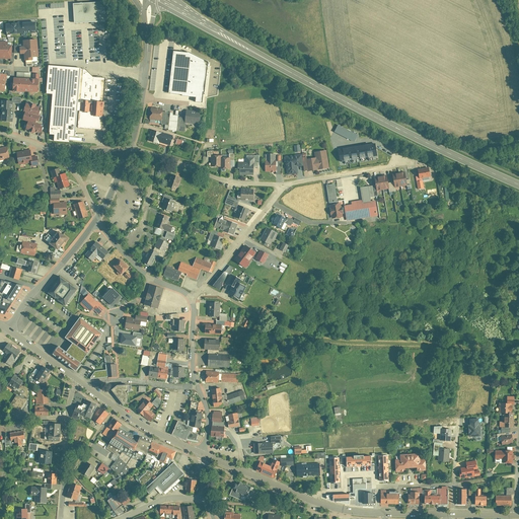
[(73,4),(74,20),(89,19),(89,22),(105,21),(104,2),(73,4)]
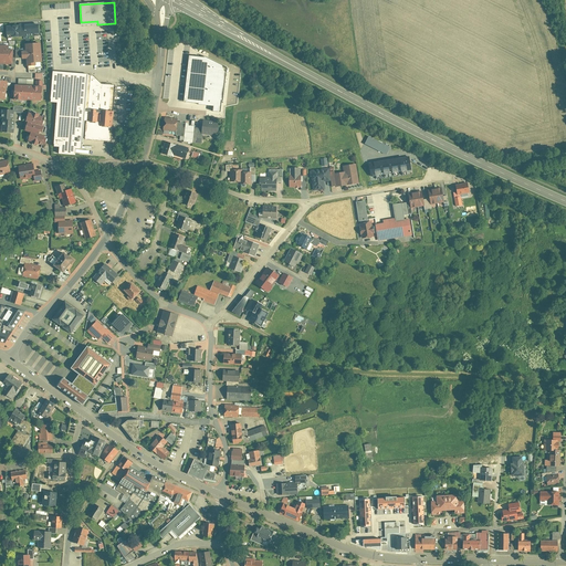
[(39,24),(7,27),(8,39),(12,39),(12,37),(34,35),(34,37),(39,37),(39,24)]
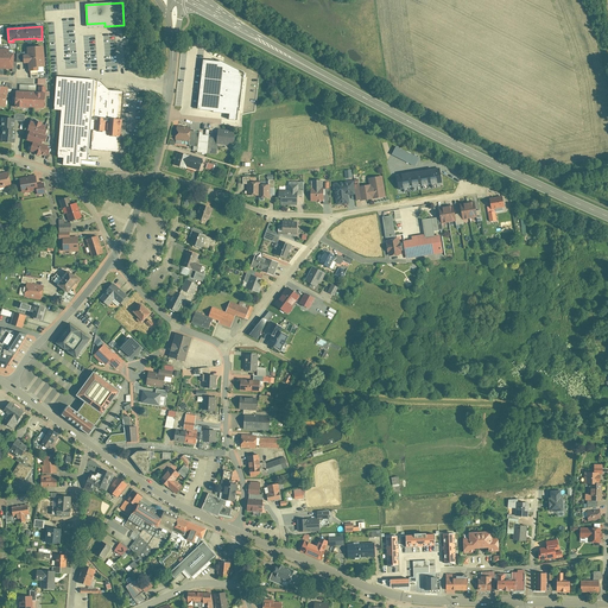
[(30,71),(45,70),(44,48),(26,49),(30,71)]
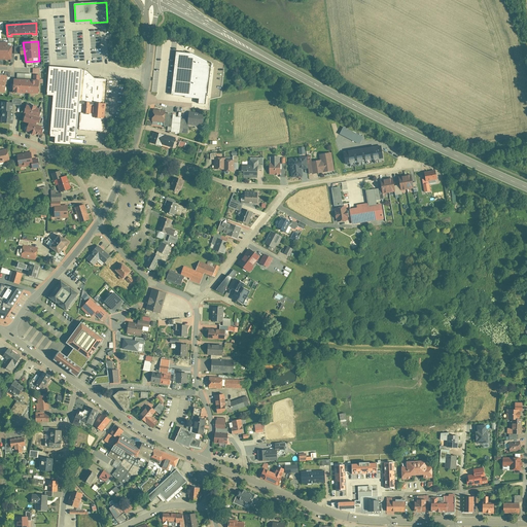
[(0,60),(11,60),(12,44),(0,43),(0,60)]
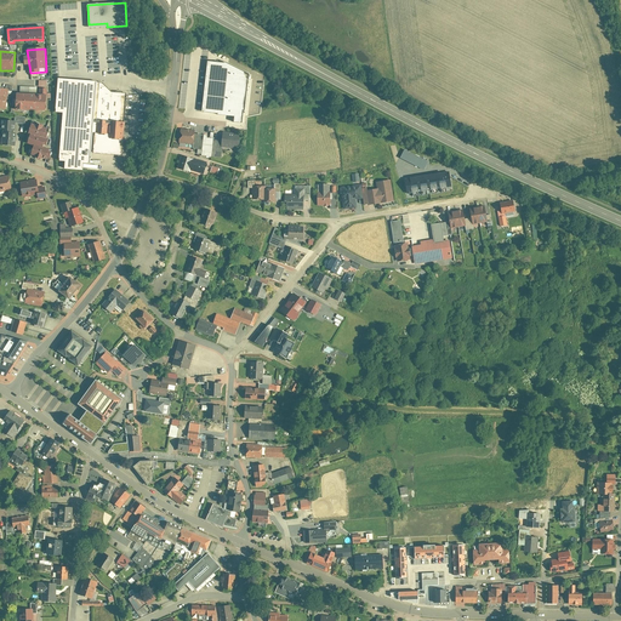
[(223,63),(211,62),(205,112),(217,113),(217,115),(234,117),(243,118),(244,110),(245,112),(249,74),(226,62),(223,62),(223,63)]
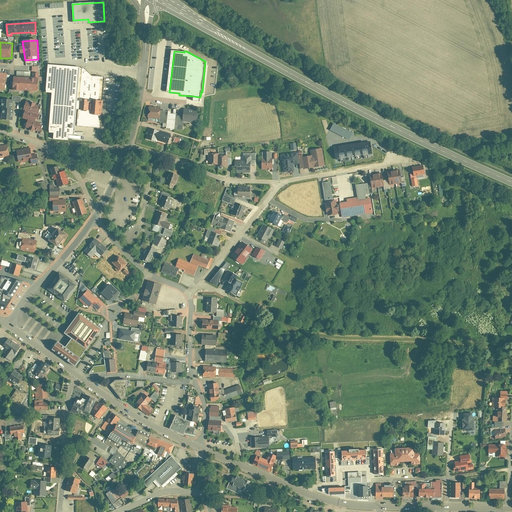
[(75,108),(79,66),(78,65),(48,62),(46,88),(52,89),(49,129),(53,129),(53,136),(66,138),(67,132),(73,133),(75,108)]
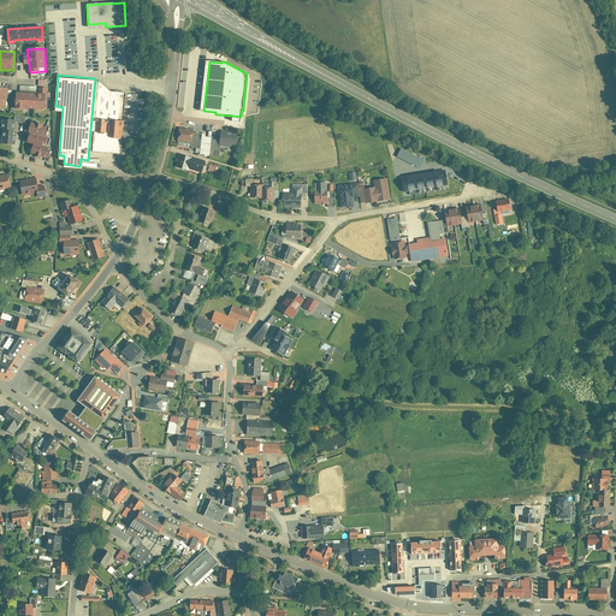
[(92,150),(119,153),(124,93),(112,92),(101,80),(95,80),(90,130),(94,130),(92,150)]
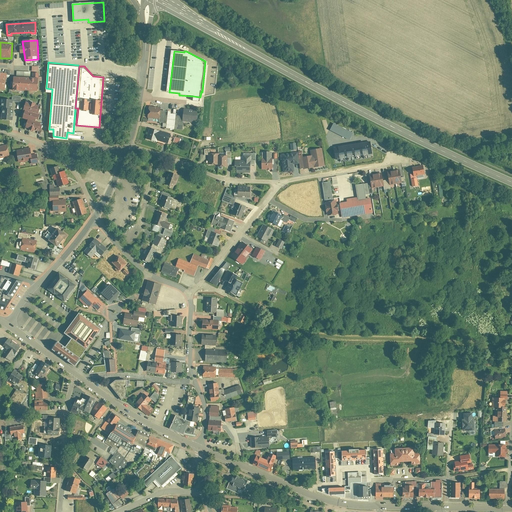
[(13,91),(38,92),(38,79),(13,78),(13,91)]
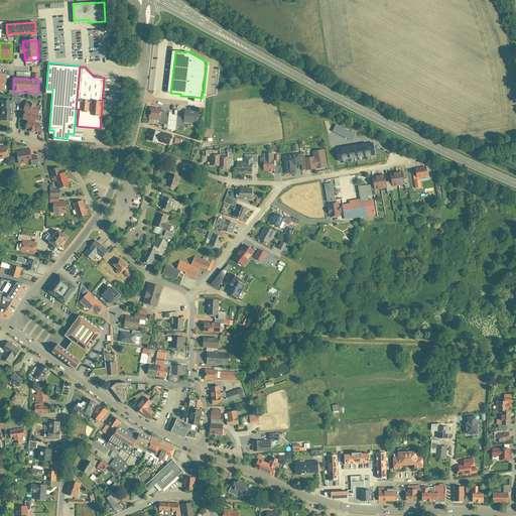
[(12,101),(1,100),(1,111),(11,111),(12,101)]
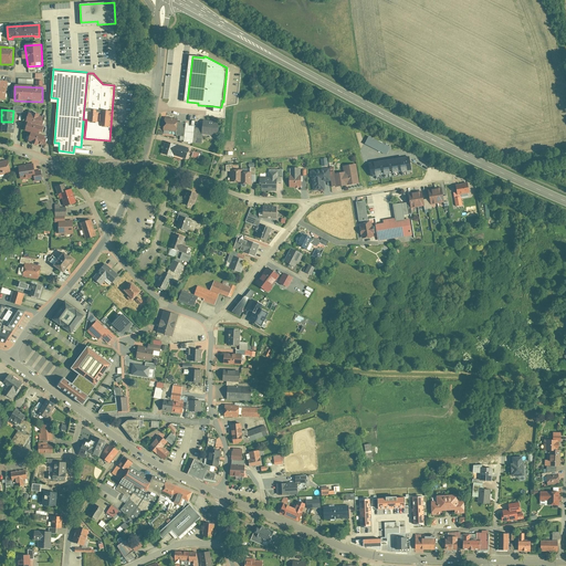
[(45,117),(28,113),(25,121),(42,126),(45,117)]
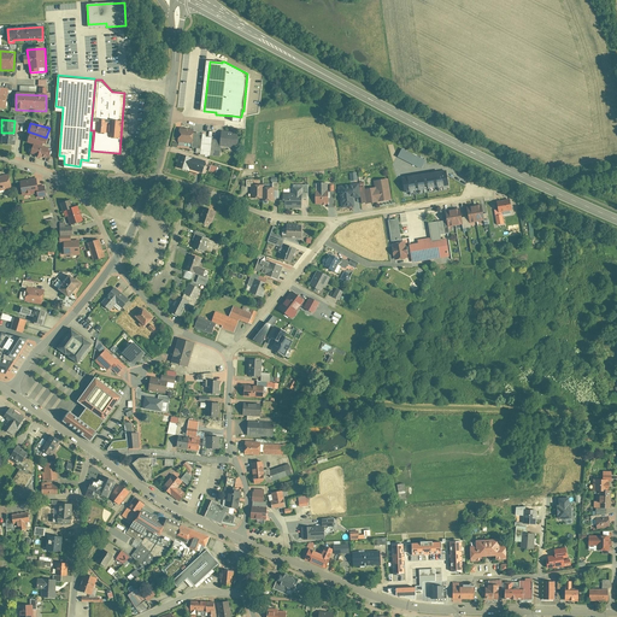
[(194,131),(180,130),(178,142),(180,144),(180,146),(201,150),(200,156),(209,157),(211,140),(206,139),(206,136),(194,135),(194,131)]
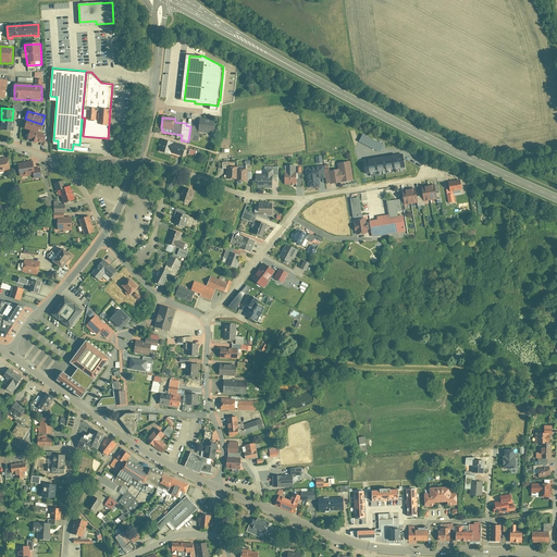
[(1,120),(0,132),(12,133),(12,120),(1,120)]
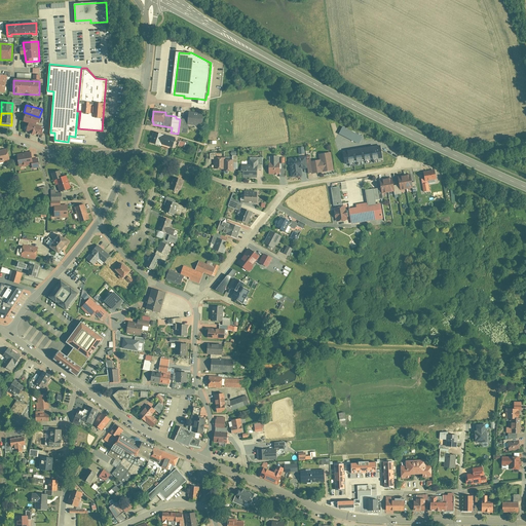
[(203,114),(188,113),(187,125),(201,126),(203,114)]
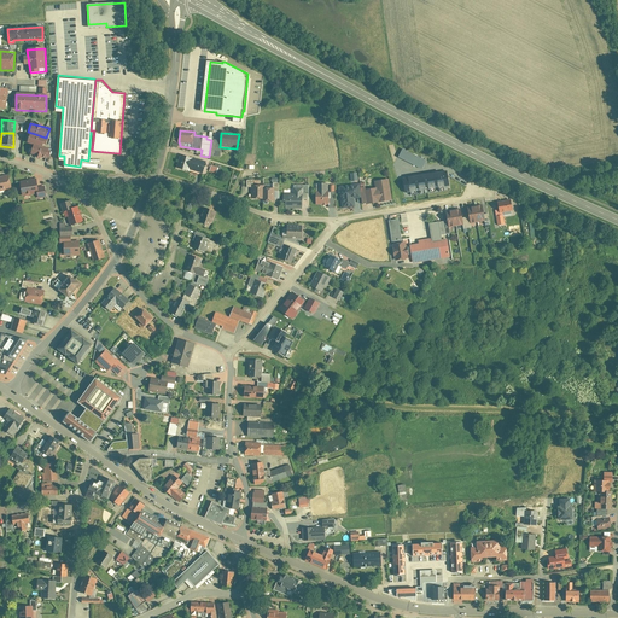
[(30,135),(25,144),(42,149),(46,140),(30,135)]
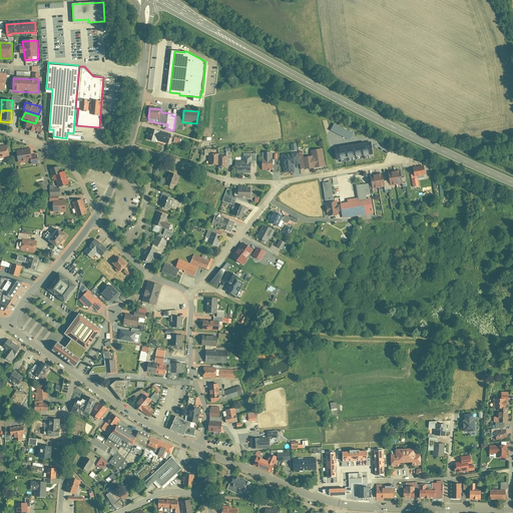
[(27,122),(25,130),(39,134),(42,126),(27,122)]
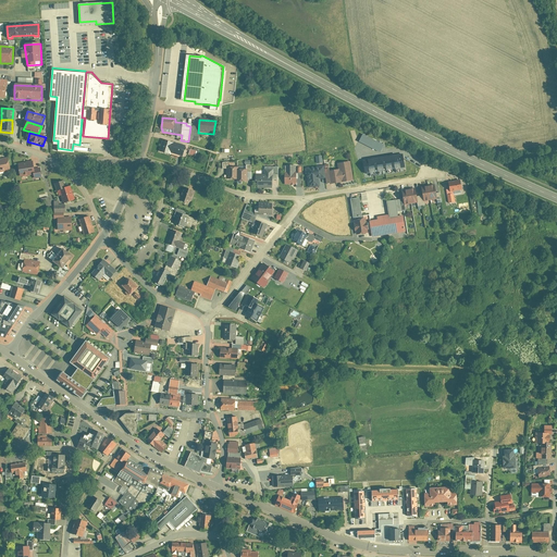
[(171,155),(183,158),(186,147),(162,140),(159,152),(171,156),(171,155)]
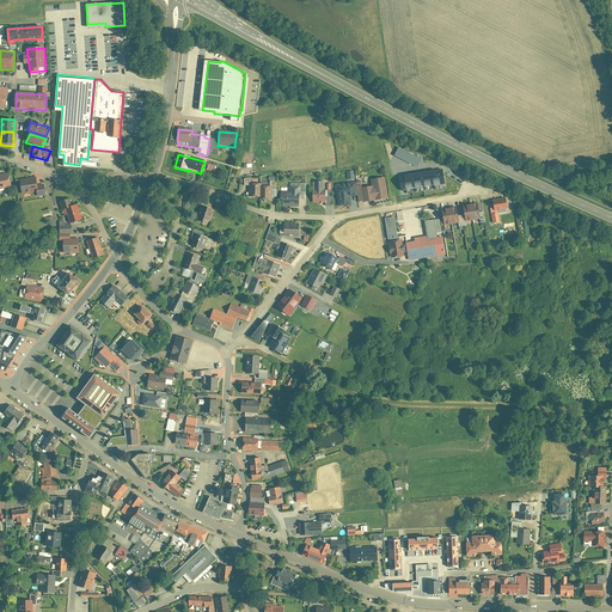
[(442,170),(399,177),(402,191),(445,185),(442,170)]
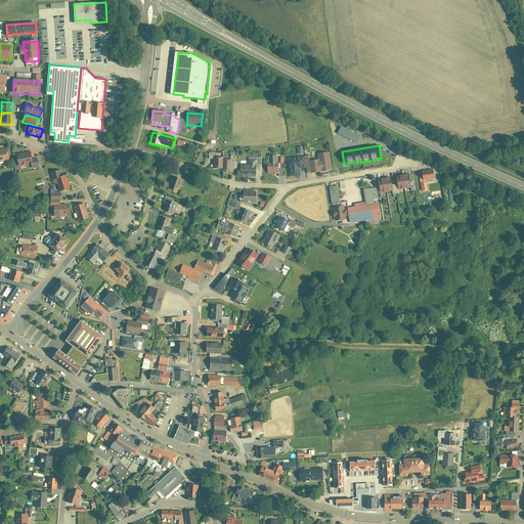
[(0,150),(0,163),(9,161),(7,149),(0,150)]
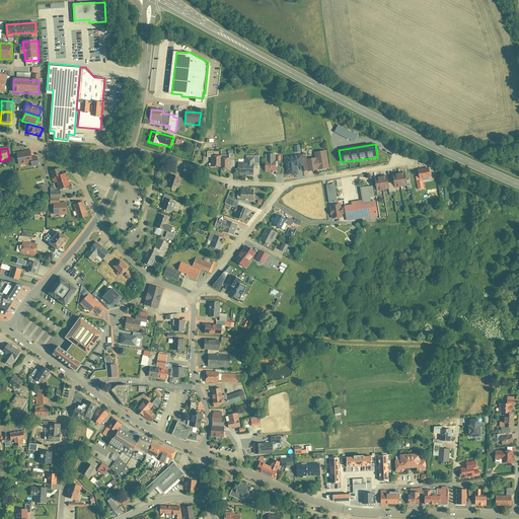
[(17,153),(19,165),(32,163),(30,151),(17,153)]
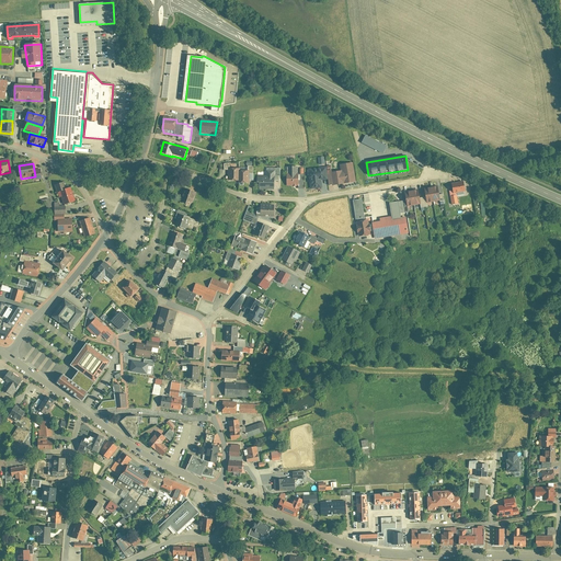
[(327,168),(328,180),(329,186),(356,182),(353,163),(340,165),(340,171),(334,172),(334,167),(327,168)]
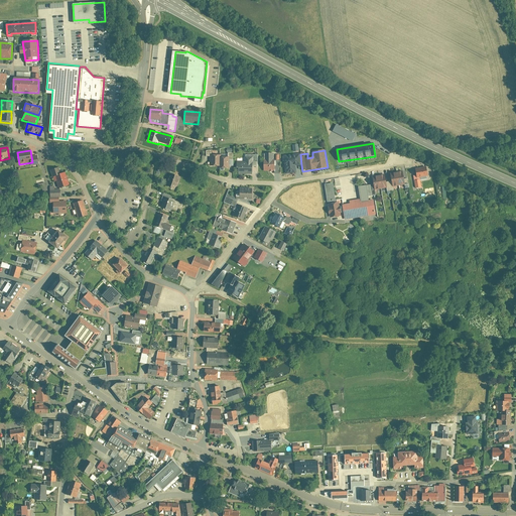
[(263,160),(263,171),(274,171),(274,160),(274,153),(265,153),(265,160),(263,160)]
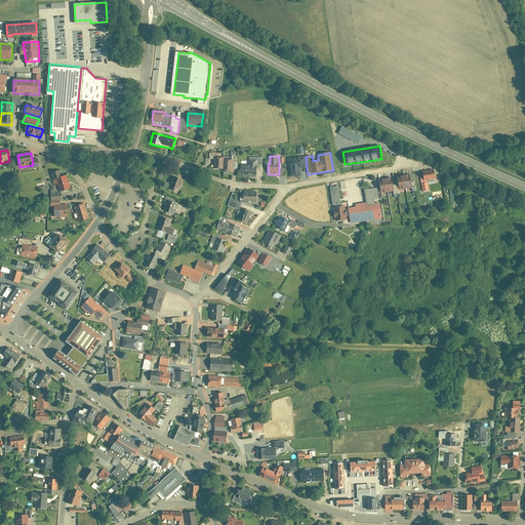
[(288,159),(290,177),(300,176),(300,169),(307,168),(306,157),(288,159)]
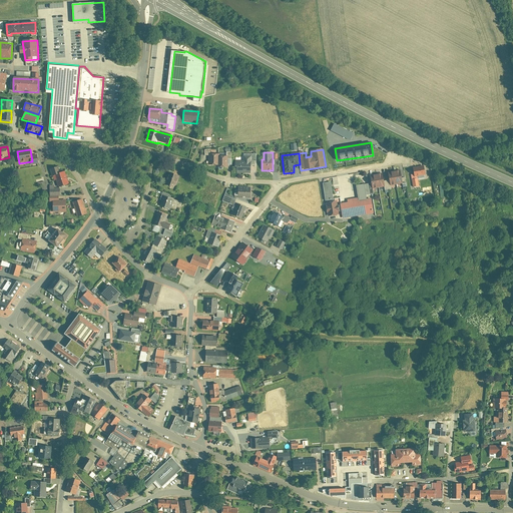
[(209,154),(208,165),(217,165),(218,156),(218,154),(209,154)]
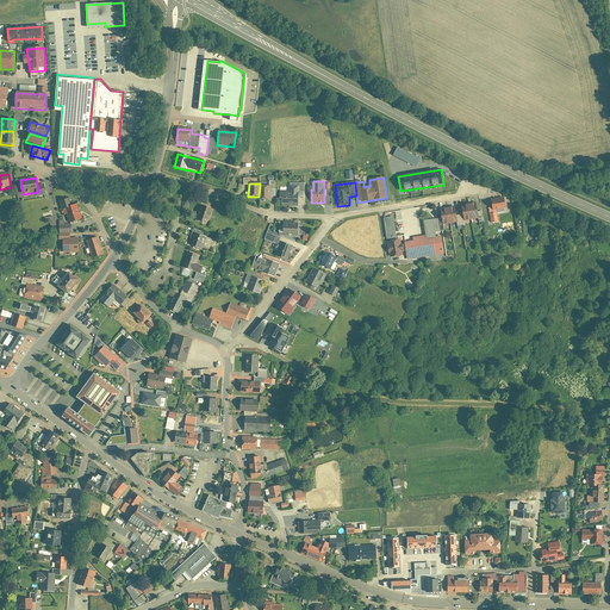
[(271,187),(260,186),(259,199),(271,200),(271,187)]
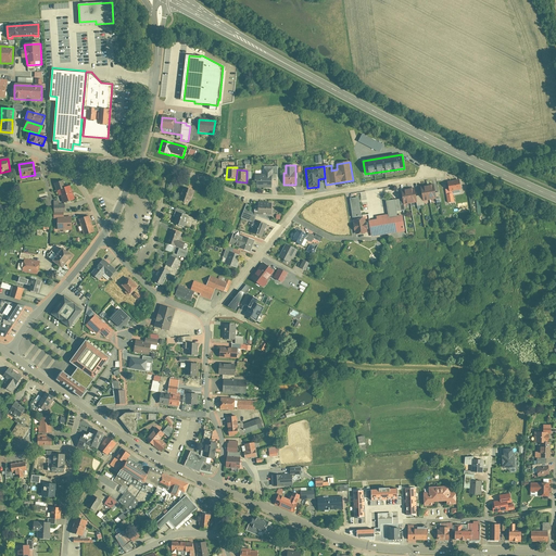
[(256,176),(256,187),(273,188),(273,171),(265,169),(264,176),(256,176)]
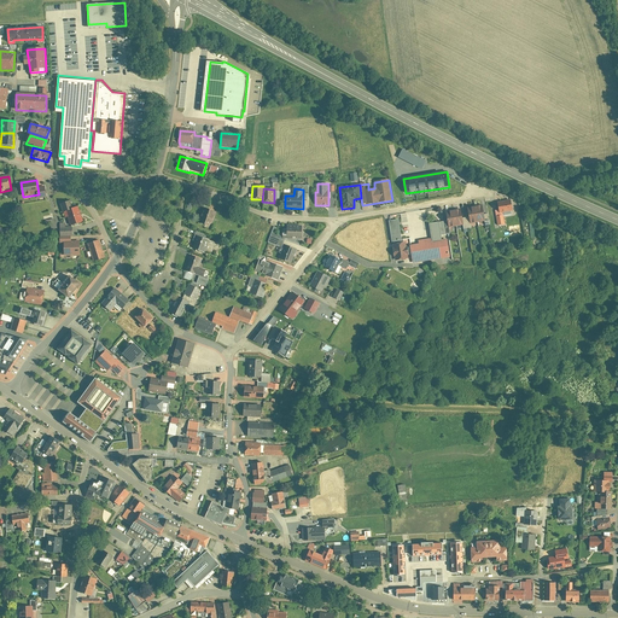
[(511,202),(497,204),(500,214),(513,211),(511,202)]
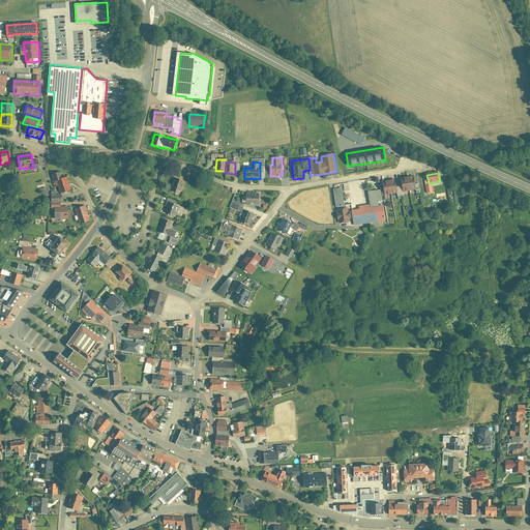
[(52,176),(54,183),(57,182),(61,181),(59,174),(52,176)]
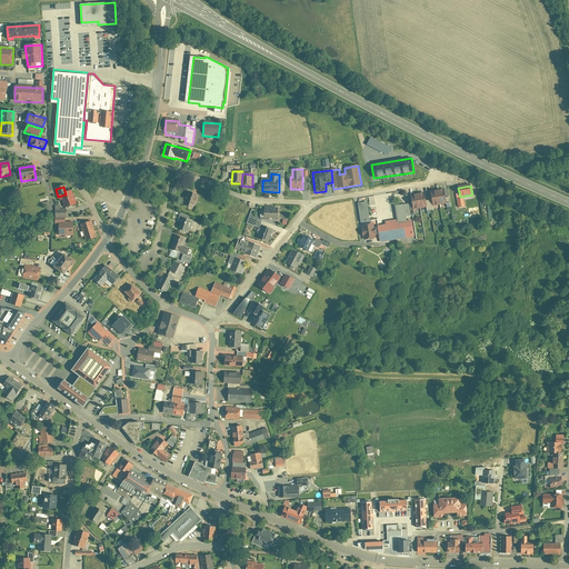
[(445,190),(430,192),(432,206),(447,203),(445,190)]
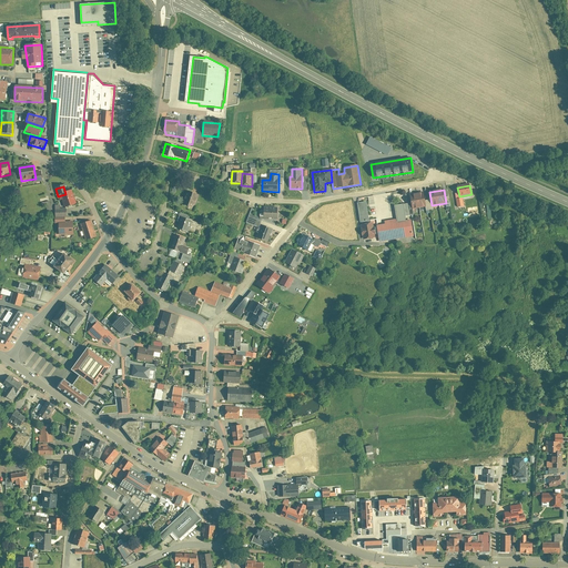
[(188,191),(183,205),(195,209),(199,195),(188,191)]
